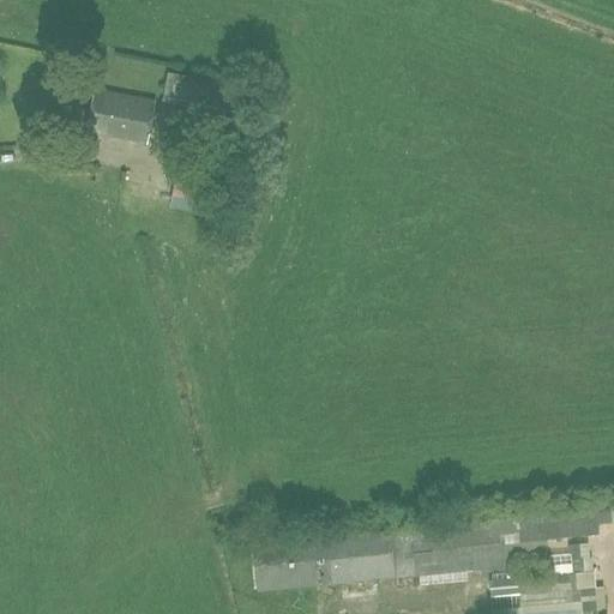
[(162,103),(232,116),(238,88),(168,73),(162,103)]
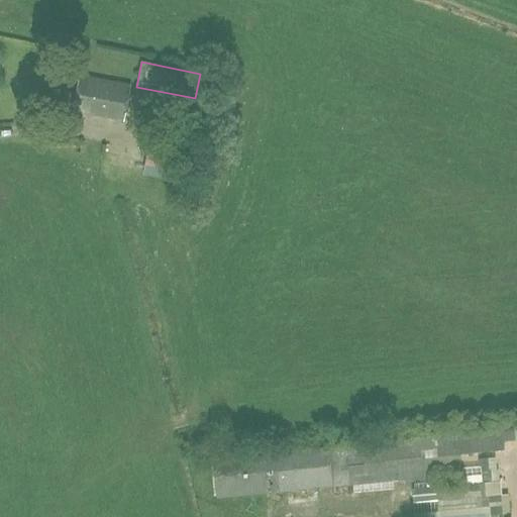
[(127,103),(130,86),(79,76),(76,93),(72,111),(123,121),(127,103)]
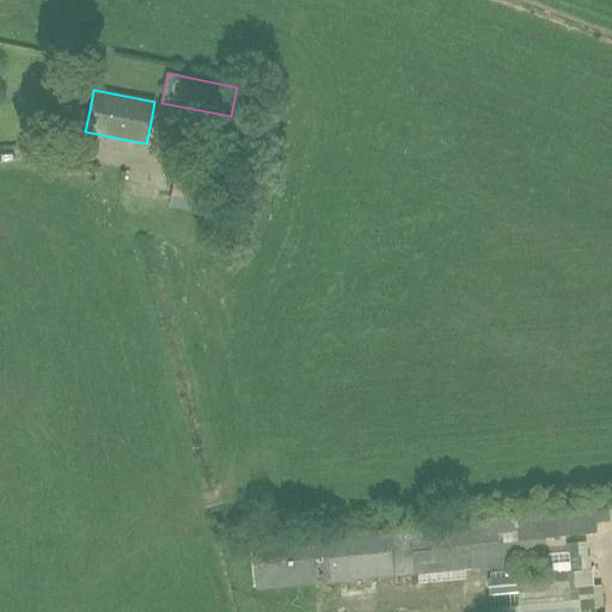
[(513,510),(487,513),(494,568),(545,563),(543,539),(603,533),(603,522),(611,522),(609,502),(513,510)]
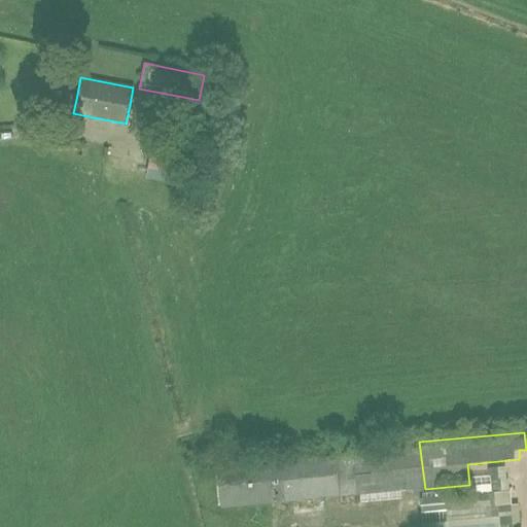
[(220,508),(338,496),(339,496),(334,451),(216,463),(220,508)]
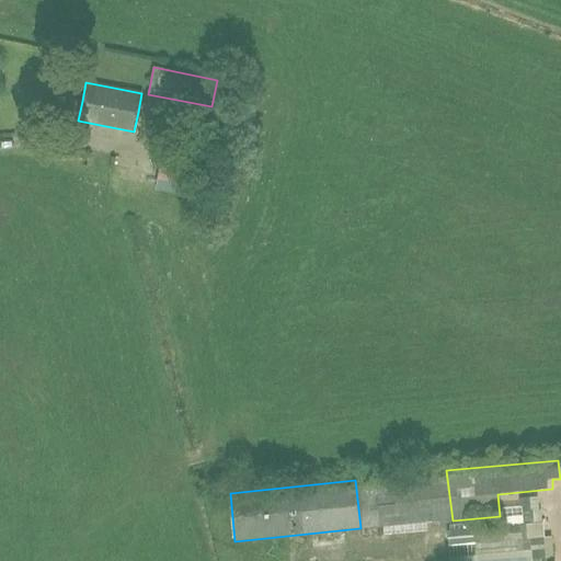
[(544,538),(527,539),(525,525),(528,525),(528,527),(531,529),(538,529),(540,526),(539,511),(519,513),(519,524),(447,529),(449,559),(460,558),(459,560),(541,560),(541,558),(545,558),(544,538)]
